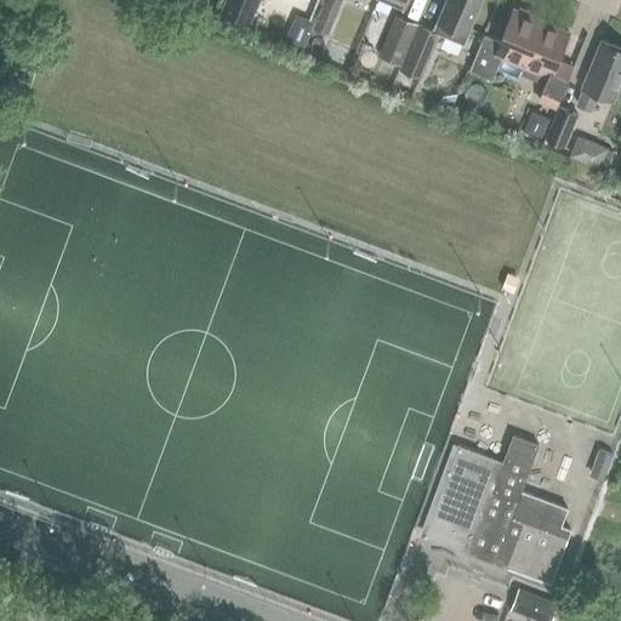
[(248,24),(257,0),(226,0),(221,13),(248,24)]
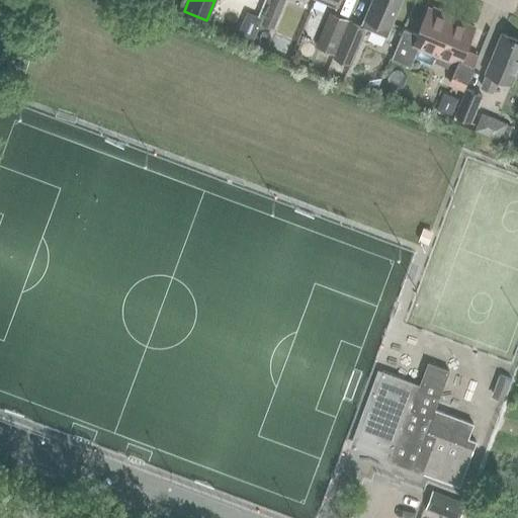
[(401,0),(371,0),(361,26),(365,28),(385,36),(401,0)]
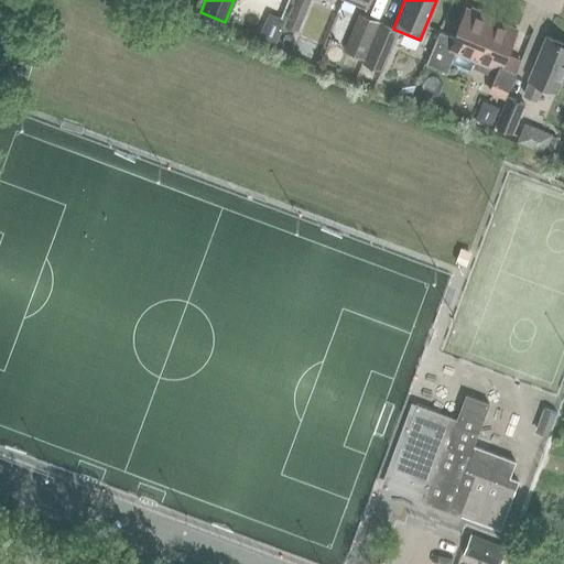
[(469,10),(466,9),(454,38),(438,32),(425,65),(446,73),(455,51),(474,60),(490,19),(487,18),(488,14),(470,8),(469,10)]
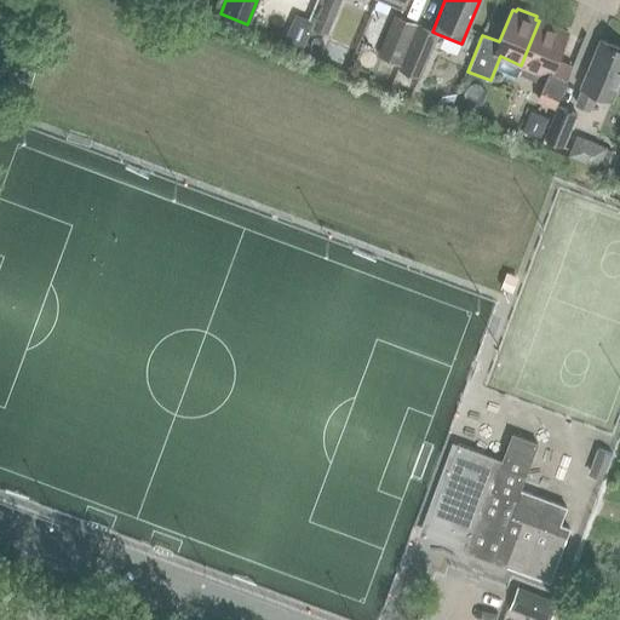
[(320,11),(313,28),(327,34),(334,17),(320,11)]
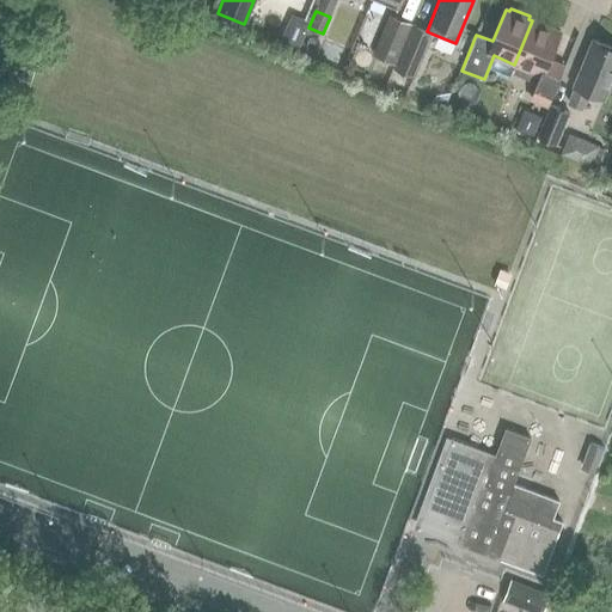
[(298,50),(310,22),(291,14),(279,42),(298,50)]
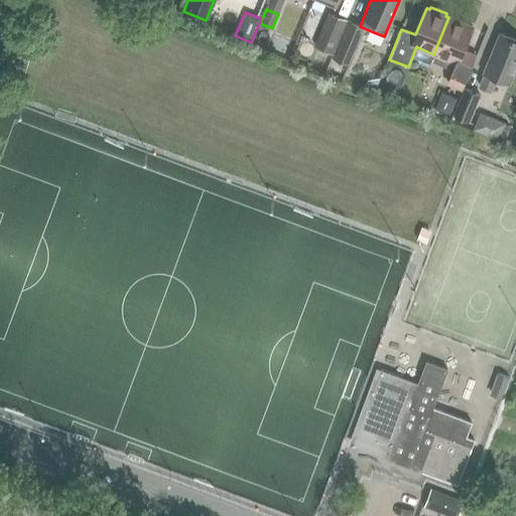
[(347,21),(331,14),(316,47),(333,54),(347,21)]
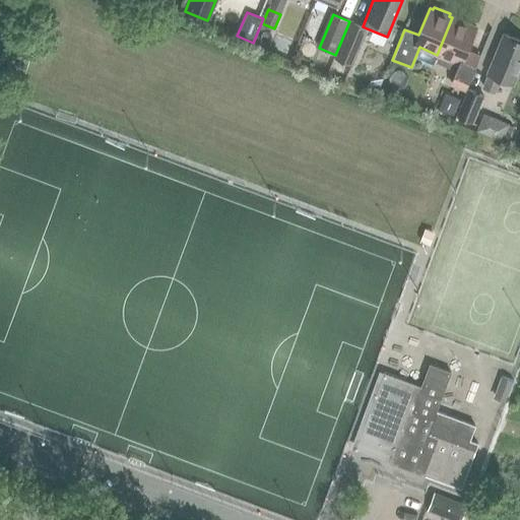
[(475,26),(452,17),(437,55),(439,55),(437,62),(457,70),(451,83),(464,89),(478,55),(466,50),(475,26)]
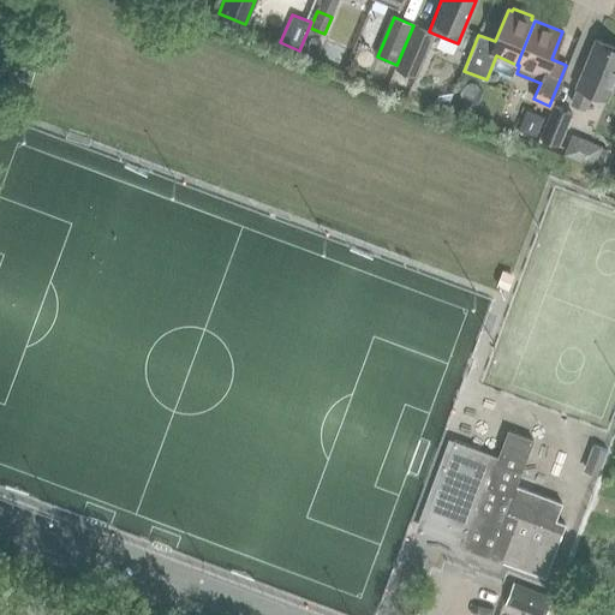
[(429,31),(413,25),(396,65),(398,65),(395,70),(416,78),(434,34),(429,31)]
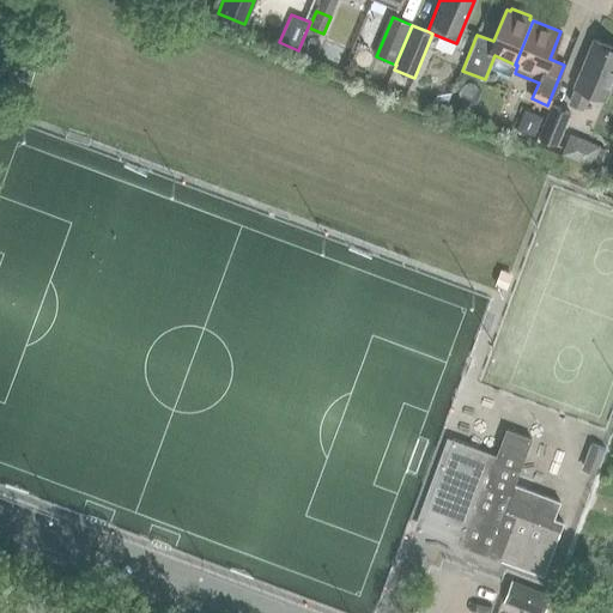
[(612,49),(593,41),(574,87),(575,87),(569,103),(582,109),(588,93),(604,99),(612,77),(612,49)]
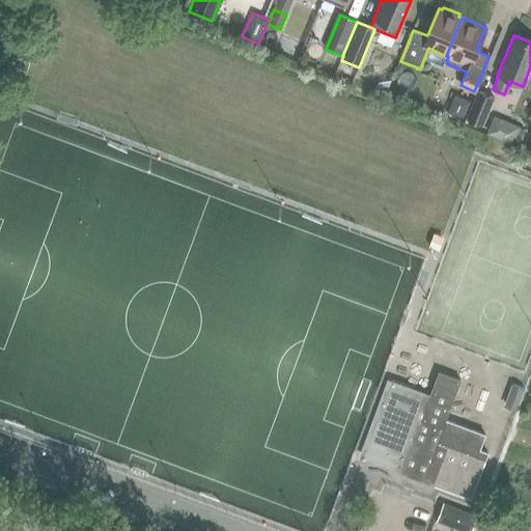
[(466,120),(481,127),(493,99),(477,92),(466,120)]
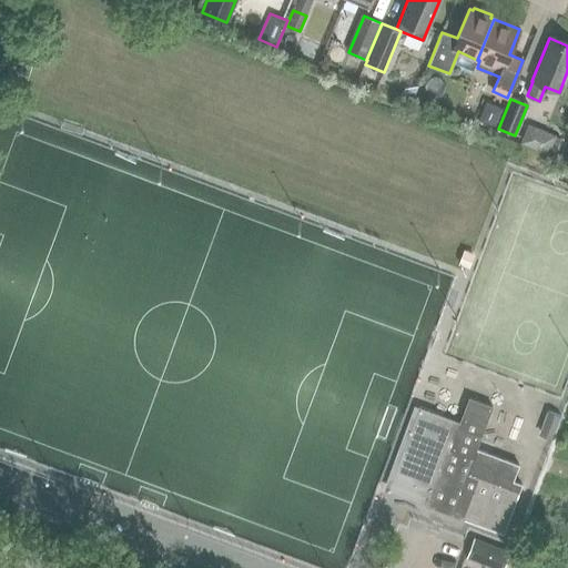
[(548,133),(540,151),(547,153),(555,135),(548,133)]
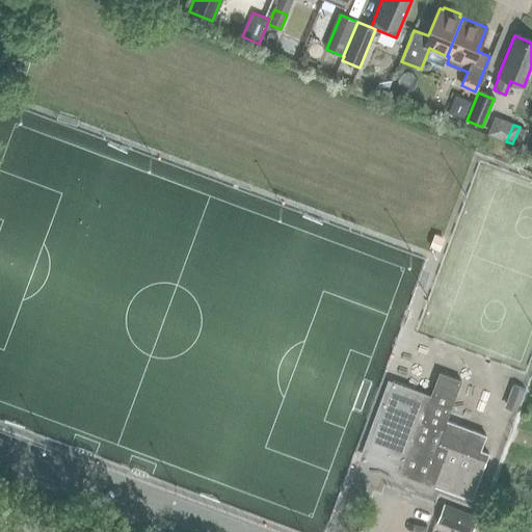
[(433,234),(428,247),(437,250),(442,237),(433,234)]
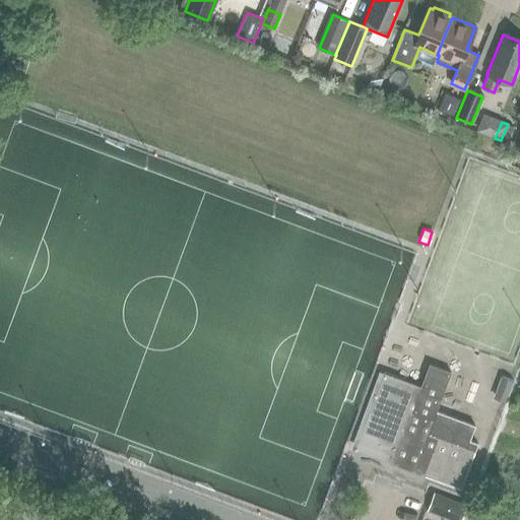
[(379,372),(352,444),(369,450),(367,454),(388,461),(393,463),(461,489),(477,444),(469,440),(474,426),(436,411),(440,399),(450,373),(429,365),(420,387),(395,378),(379,372)]
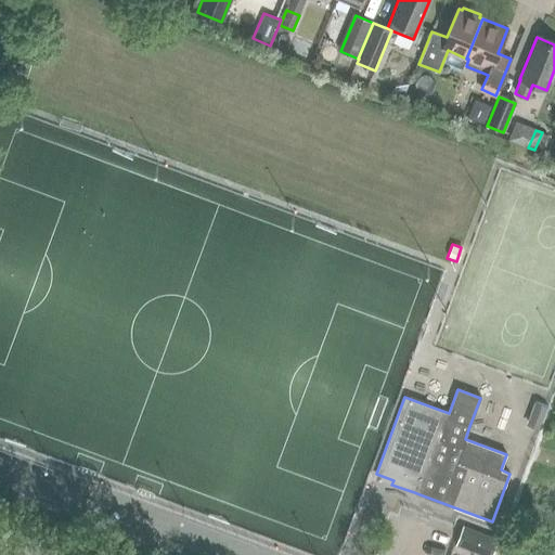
[(547,407),(534,402),(526,426),(538,430),(547,407)]
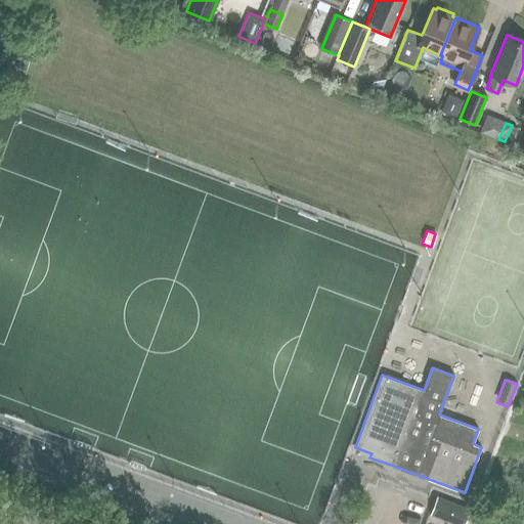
[(454,523),(465,523),(470,510),(437,497),(430,515),(454,523)]
